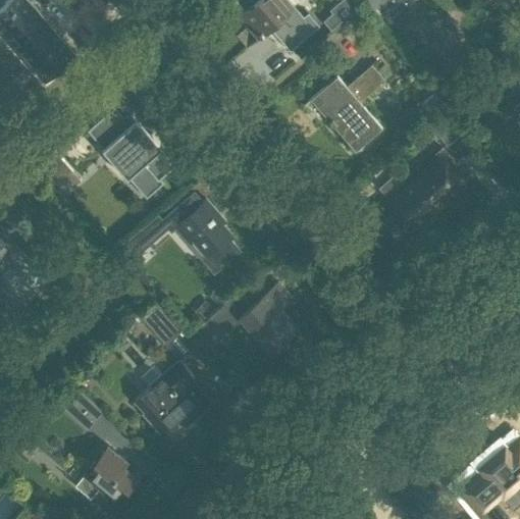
[(31,18),(23,10),(17,4),(20,0),(3,0),(0,5),(0,28),(1,30),(0,31),(0,46),(2,48),(12,39),(32,60),(21,69),(51,104),(76,82),(59,62),(65,57),(40,30),(46,24),(36,13),(31,18)]
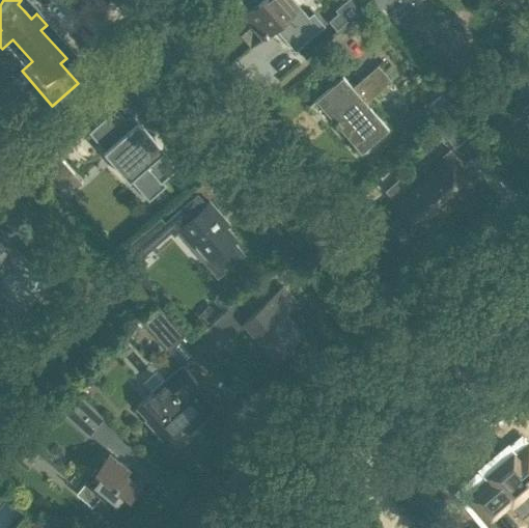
[(240,19),(260,43),(274,30),(294,53),(324,27),(312,15),(307,19),(289,0),(237,0),(235,1),(246,14),(240,19)]
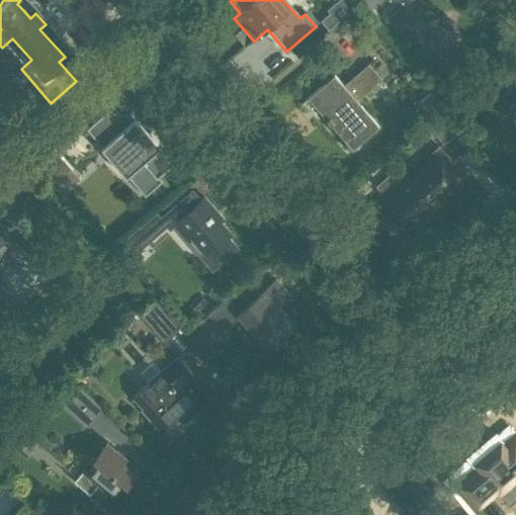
[(319,23),(326,32),(336,24),(328,15),(319,23)]
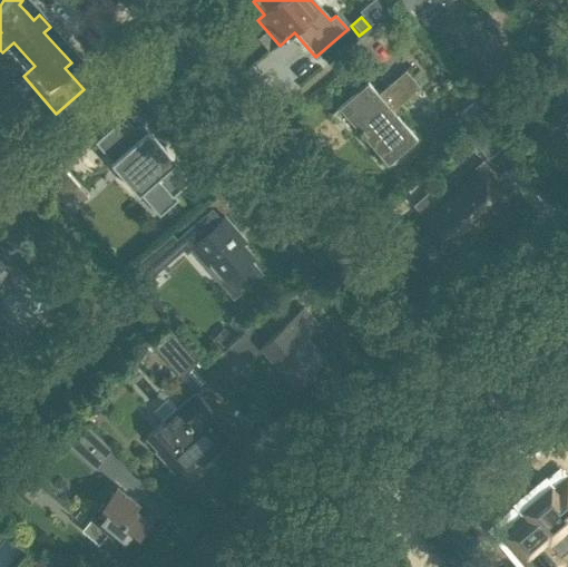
[(427,82),(417,72),(410,78),(404,72),(387,88),(401,105),(427,82)]
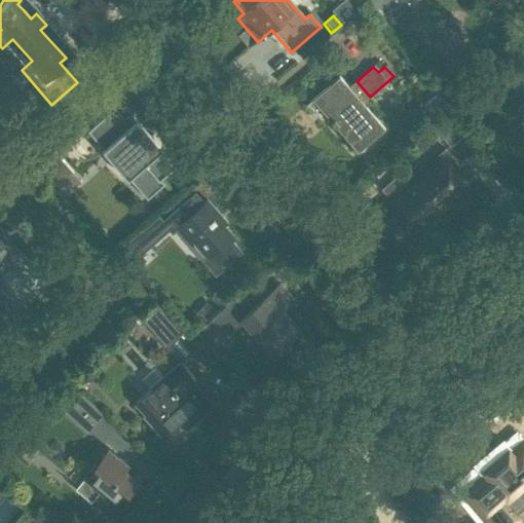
[(356,99),(338,78),(311,102),(357,154),(384,131),(362,105),(366,100),(361,95),(356,99)]
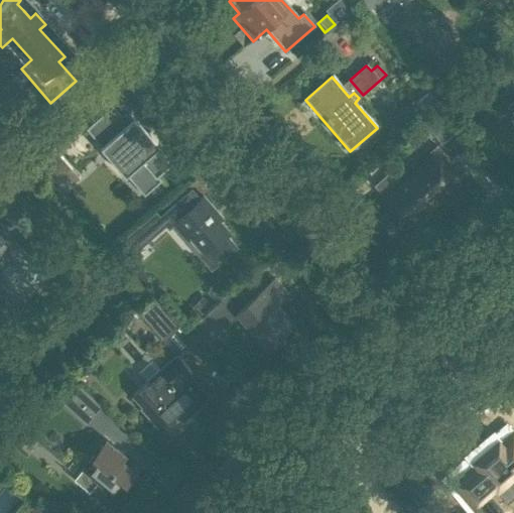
[(422,113),(434,103),(428,96),(416,106),(422,113)]
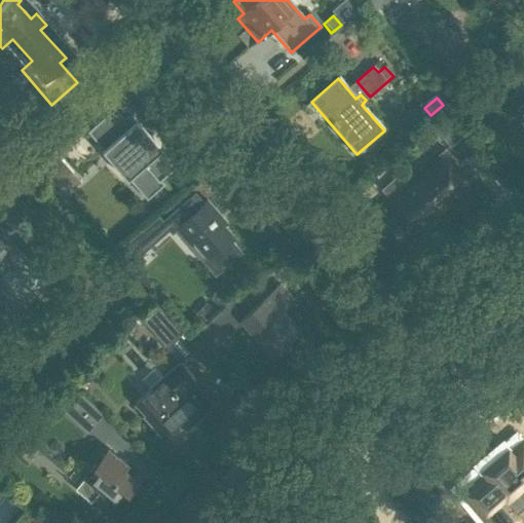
[(448,149),(469,132),(446,105),(425,123),(448,149)]
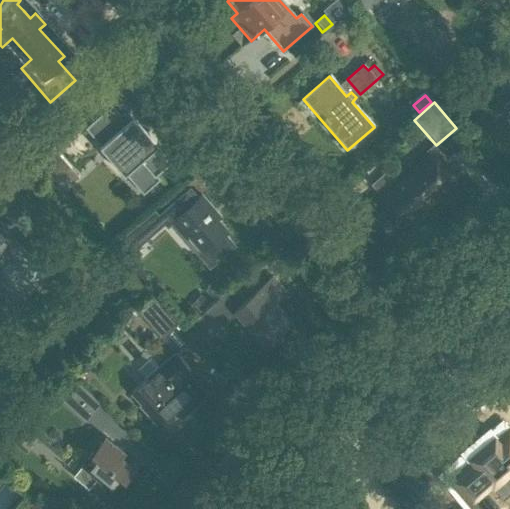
[(141,196),(158,181),(154,176),(168,165),(153,148),(155,145),(145,134),(131,118),(129,120),(122,113),(117,117),(109,108),(84,130),(98,146),(97,147),(121,175),(123,174),(141,196)]
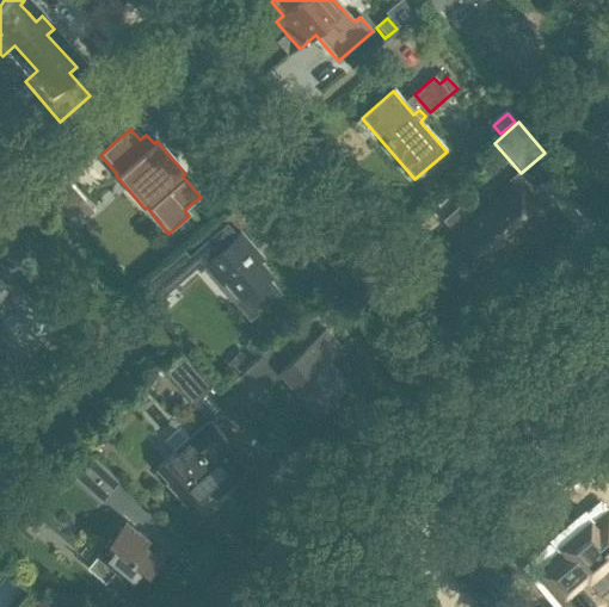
[(516,175),(506,184),(510,187),(520,198),(529,191),(516,175)]
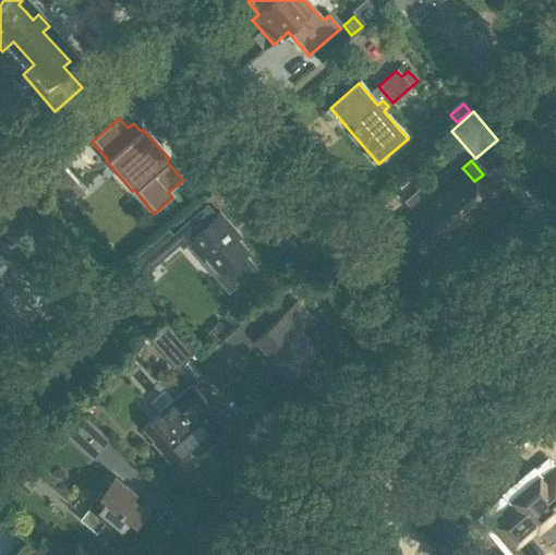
[(58,201),(76,185),(57,163),(39,179),(58,201)]
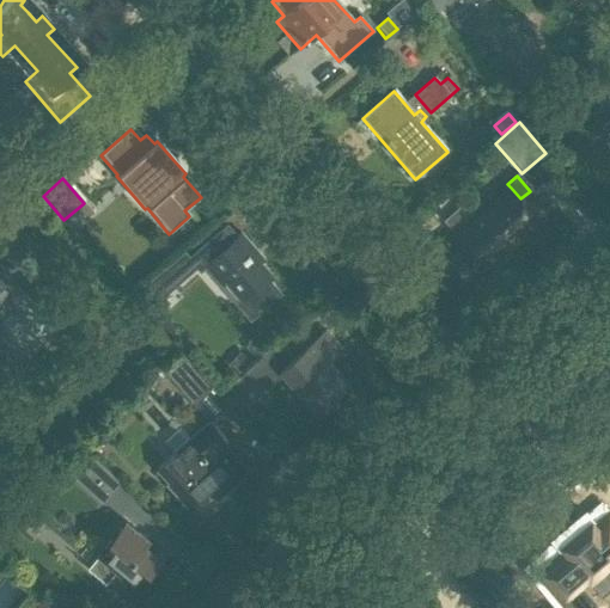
[(481,270),(540,220),(511,188),(453,238),(481,270)]
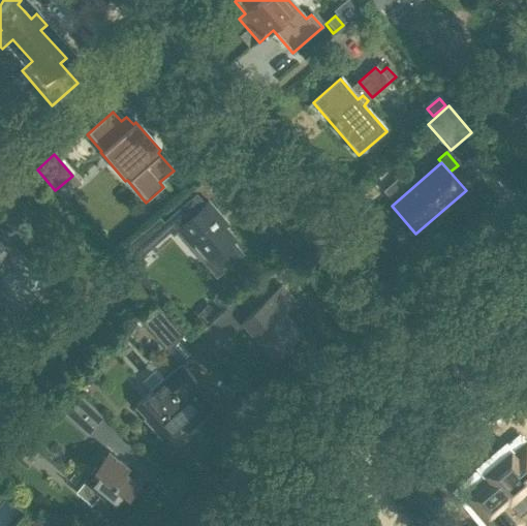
[(210,261),(233,242),(217,223),(221,220),(208,204),(177,230),(190,247),(194,243),(210,261)]
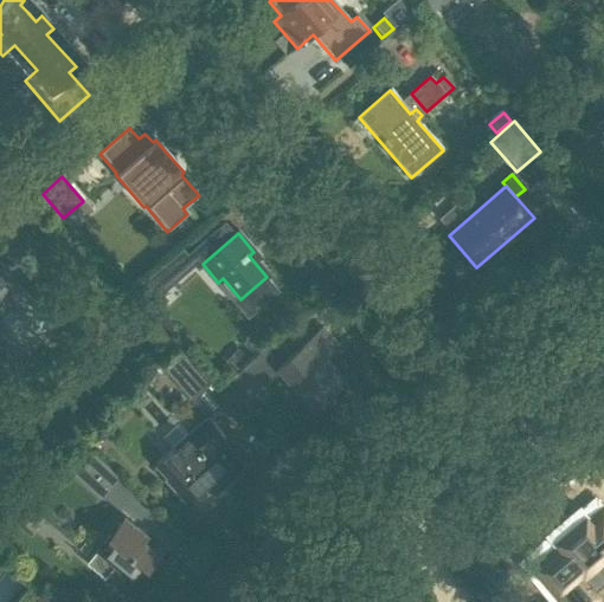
[(0,351),(12,367),(56,330),(0,263),(0,351)]
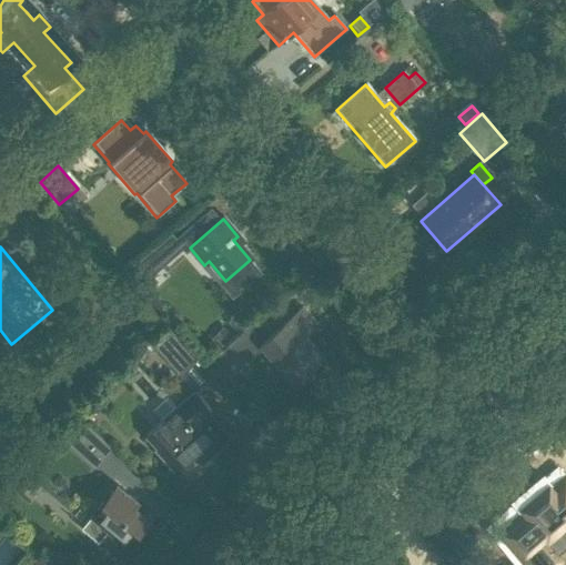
[(140,298),(157,283),(137,260),(120,274),(140,298)]
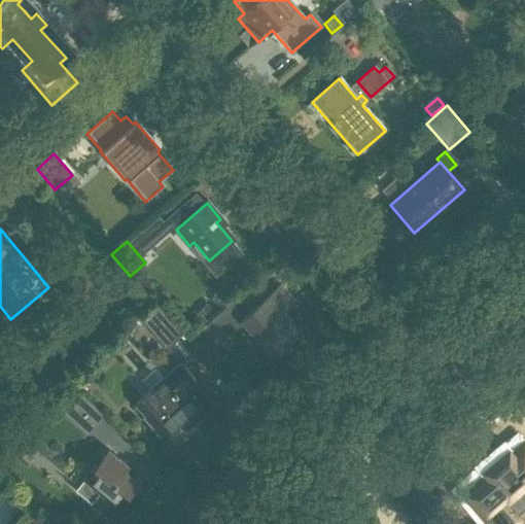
[(270,357),(299,333),(281,313),(292,303),(279,287),(241,320),(239,322),(242,325),(270,357)]
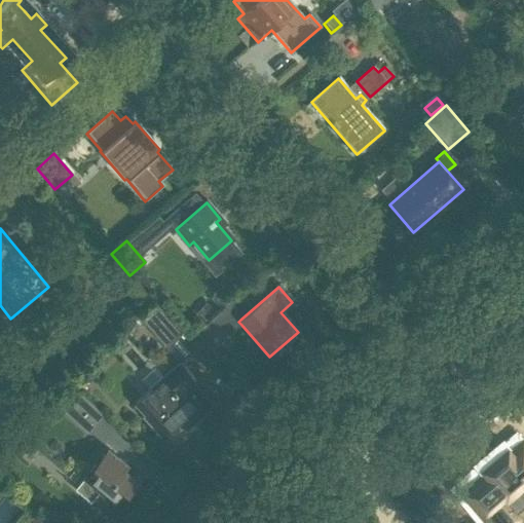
[(203,321),(212,311),(203,304),(195,312),(203,321)]
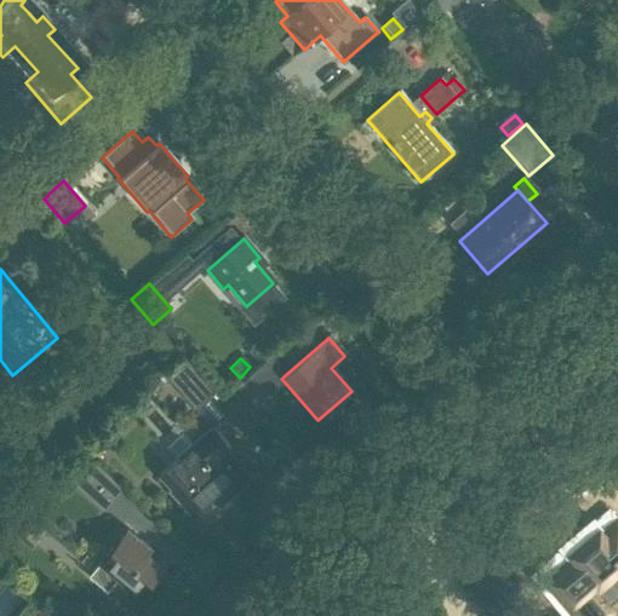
[(281,379),(284,376),(270,360),(228,397),(245,416),(285,383),(281,379)]
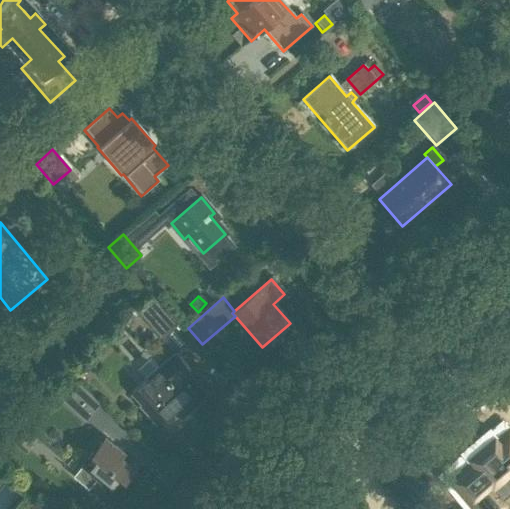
[(159,339),(175,326),(150,298),(135,311),(159,339)]
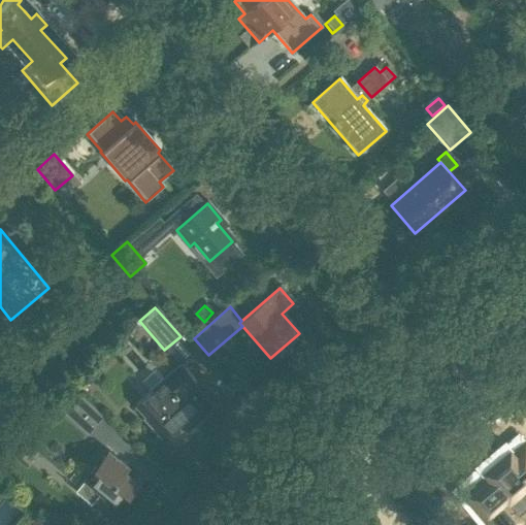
[(185,434),(212,409),(191,385),(194,382),(181,365),(134,406),(144,418),(142,420),(161,440),(177,426),(185,434)]
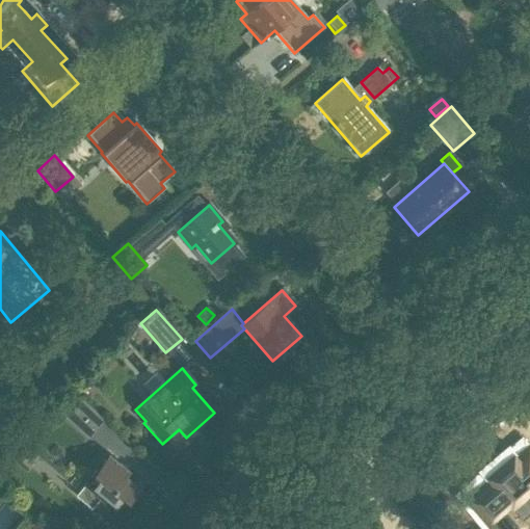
[(86,440),(103,422),(68,390),(52,405),(61,414),(59,416),(86,440)]
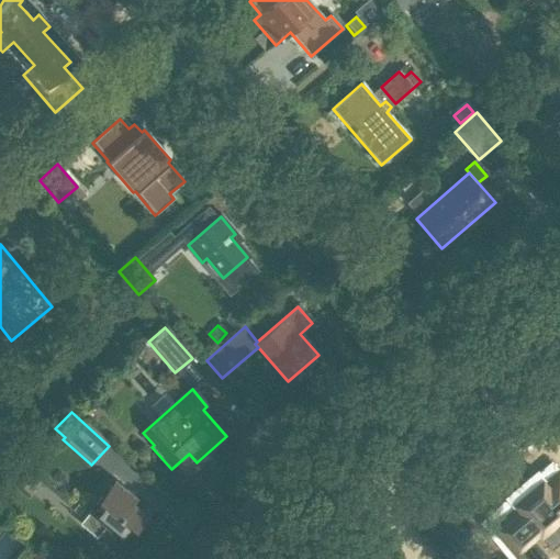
[(518,510),(495,529),(519,558),(549,558),(551,557),(546,550),(559,537),(559,476),(559,474),(548,484),(545,481),(515,506),(518,510)]
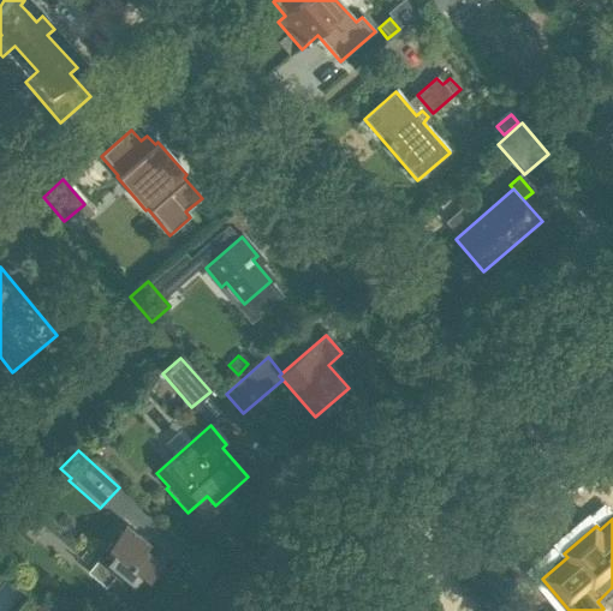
[(136,591),(159,563),(143,550),(148,545),(125,527),(97,559),(99,561),(88,573),(105,587),(115,574),(136,591)]
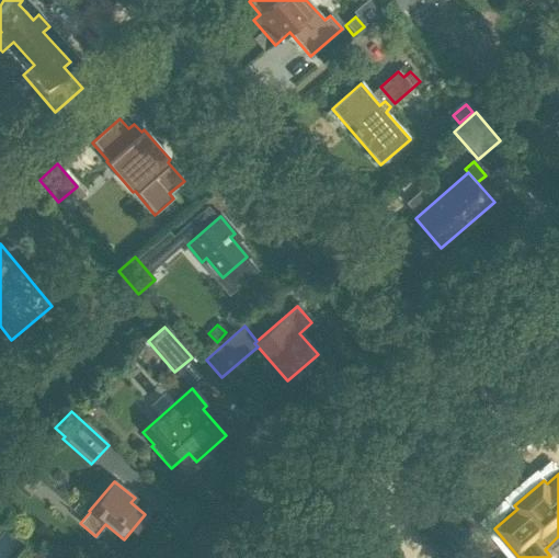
[(50,557),(35,547),(27,557),(50,557)]
